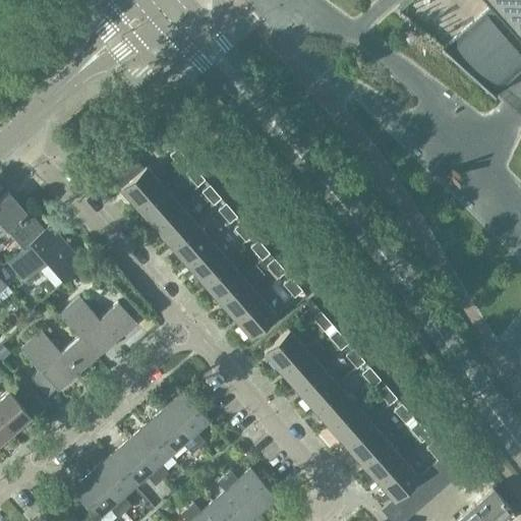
[(520,0),(498,0),(446,47),(445,45),(444,47),(497,95),(498,94),(497,93),(520,71),(520,0)]
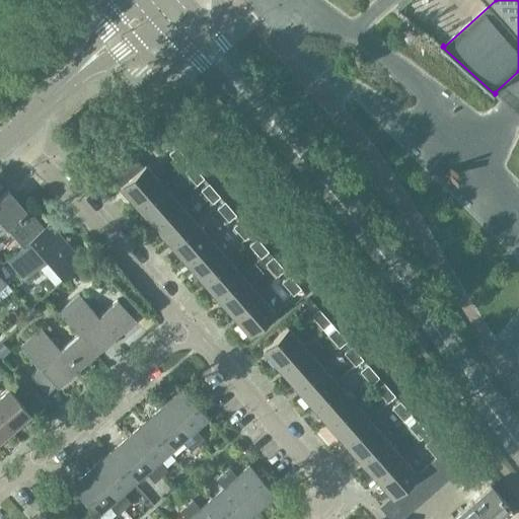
[(188,158),(176,145),(168,152),(173,157),(179,165),(188,158)]
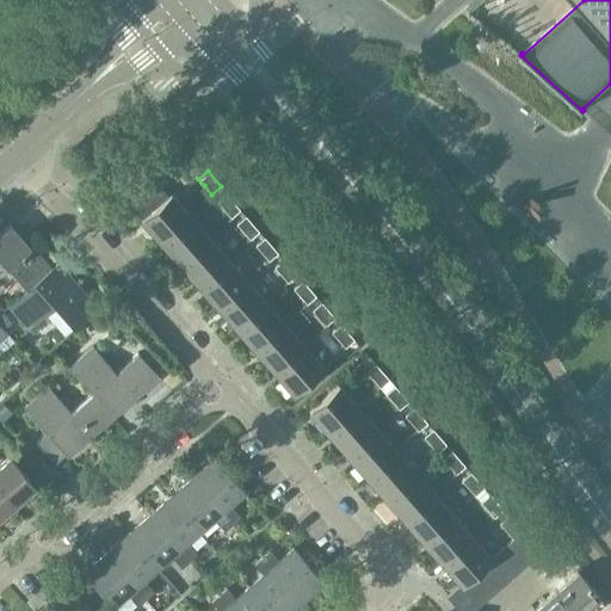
[(148,185),(128,202),(161,240),(190,215),(171,192),(167,196),(154,180),(148,185)]
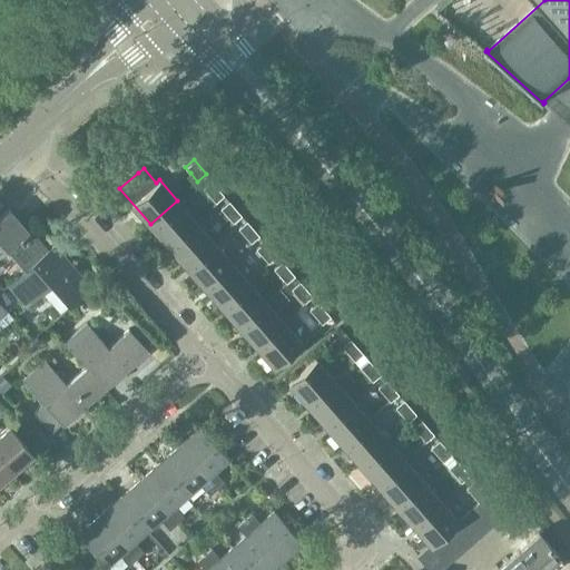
[(190,173),(183,179),(190,187),(197,182),(190,173)]
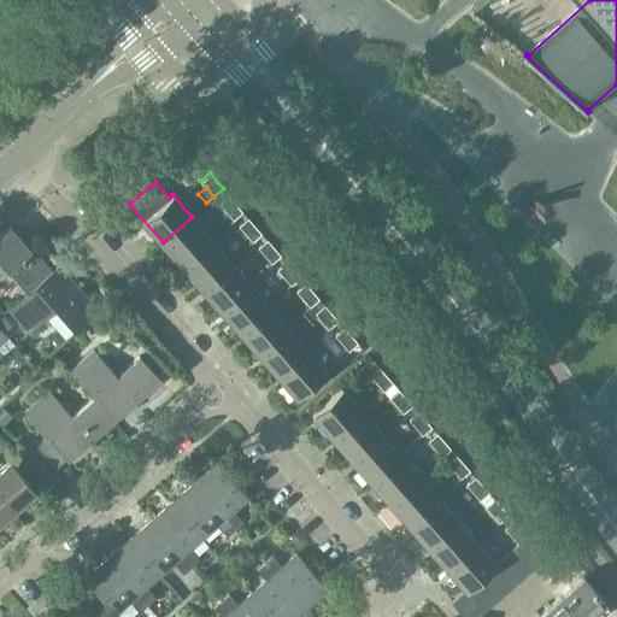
[(242,210),(229,195),(219,204),(233,218),(242,210)]
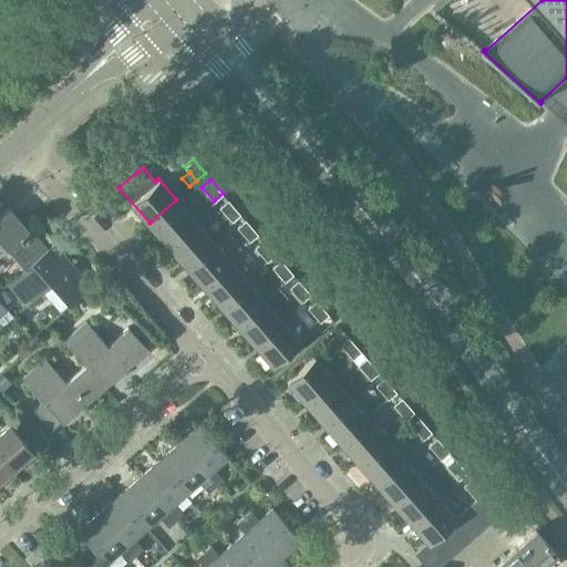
[(150,223),(167,243),(194,219),(176,199),(150,223)]
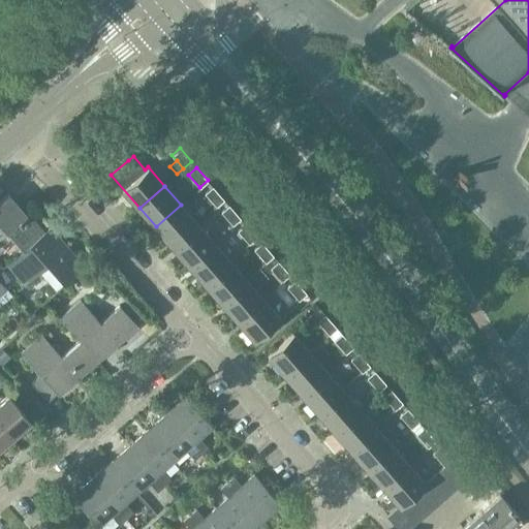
[(224,199),(213,186),(206,193),(217,207),(224,199)]
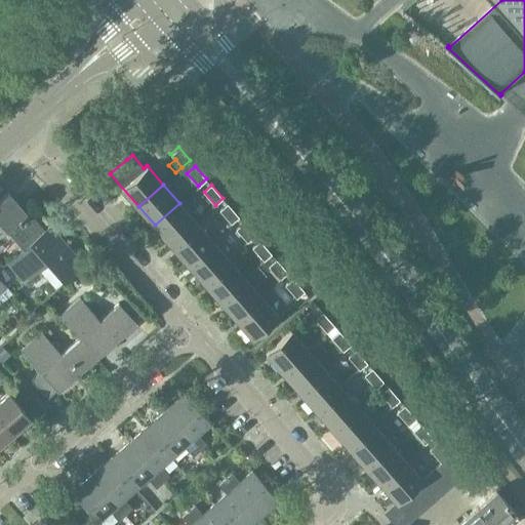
[(0,234),(6,229),(23,247),(44,229),(26,207),(24,209),(8,192),(0,199),(0,234)]
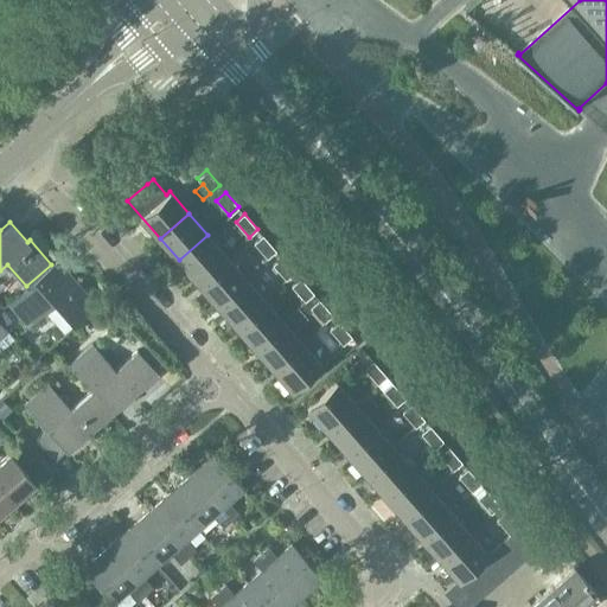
[(179,260),(198,281),(227,256),(208,235),(179,260)]
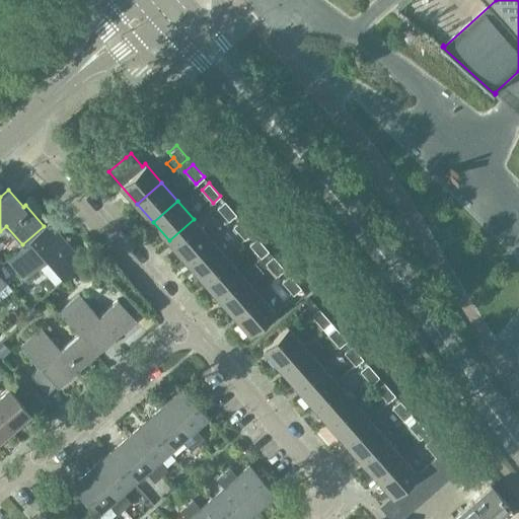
[(236,213),(225,201),(217,208),(228,220),(236,213)]
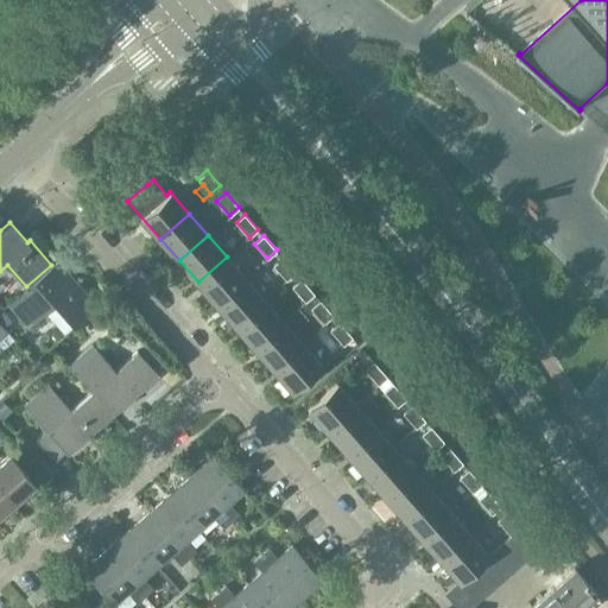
[(198,282),(216,303),(246,278),(227,257),(198,282)]
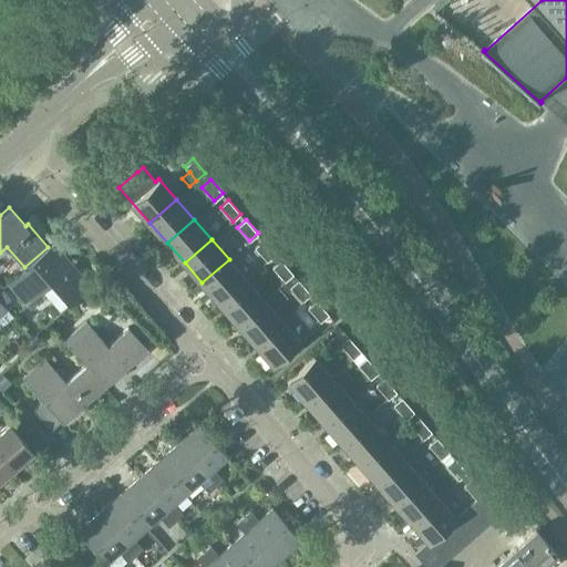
[(276,253),(263,239),(255,247),(267,260),(276,253)]
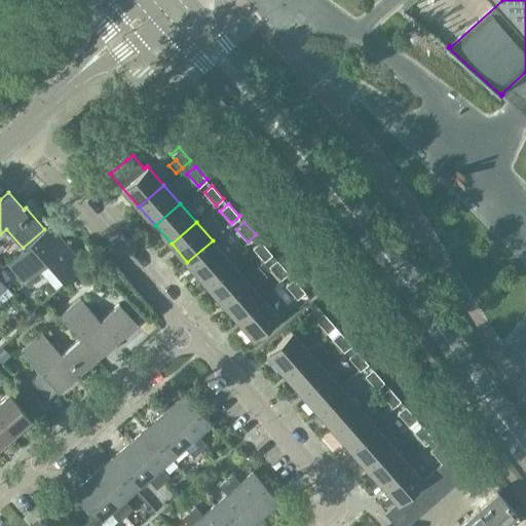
[(23,248),(6,263),(25,284),(46,263),(64,284),(84,264),(50,224),(44,229),(23,248)]
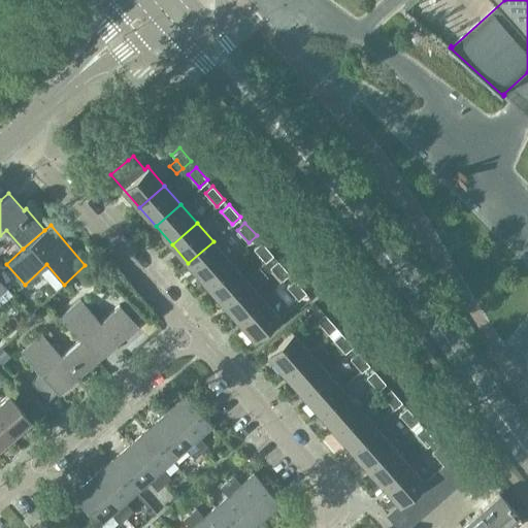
[(188,263),(204,282),(230,260),(213,241),(188,263)]
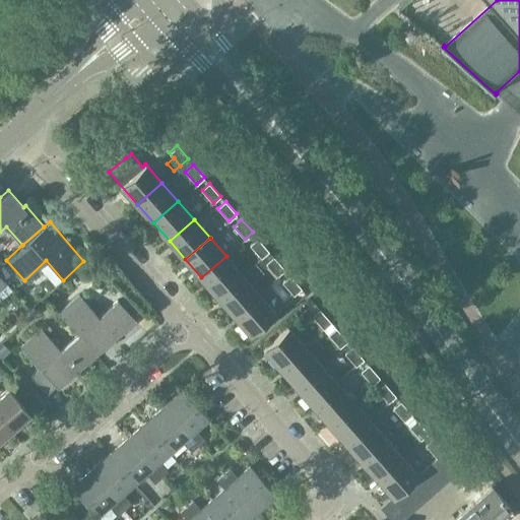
[(268,250),(257,238),(250,245),(260,257),(268,250)]
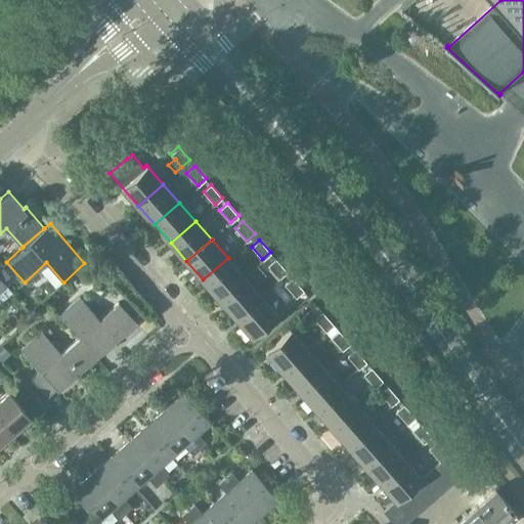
[(203,279),(219,298),(244,276),(228,258),(203,279)]
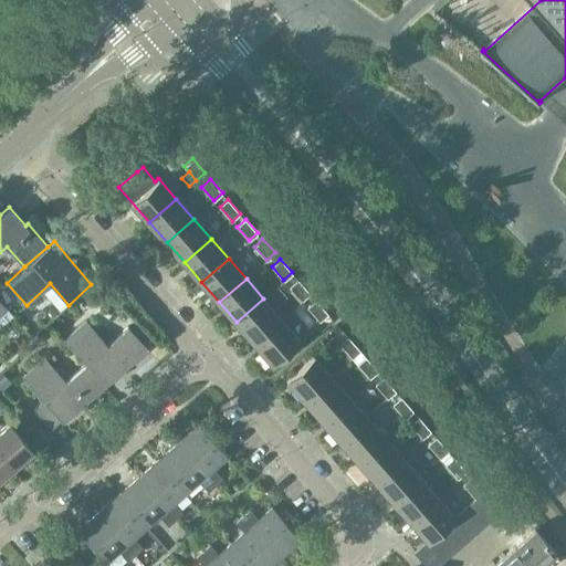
[(310,292),(297,279),(289,286),(301,300),(310,292)]
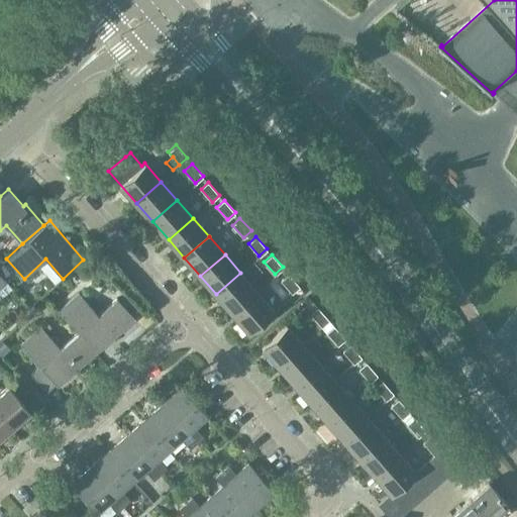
[(93,256),(85,263),(92,272),(100,266),(93,256)]
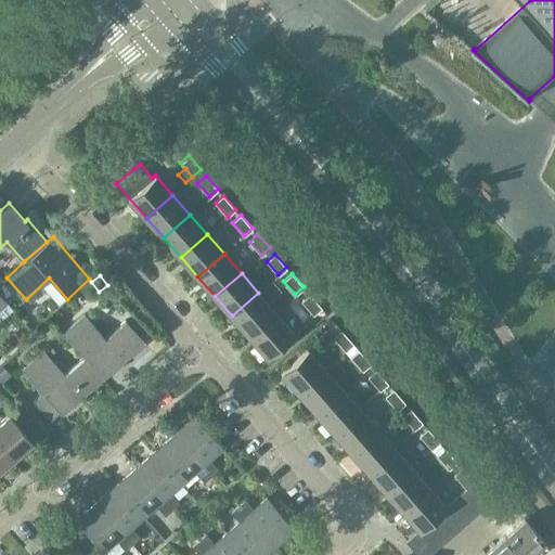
[(258,293),(232,315),(249,335),(275,312),(267,302),(281,291),(272,281),(258,293)]
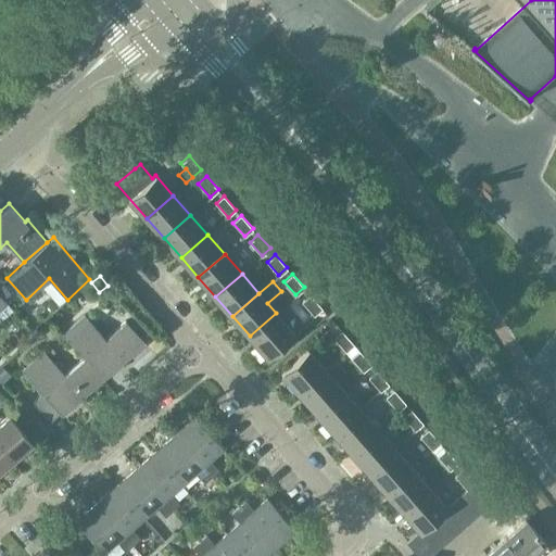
[(0,286),(0,295),(3,299),(11,292),(3,283),(0,286)]
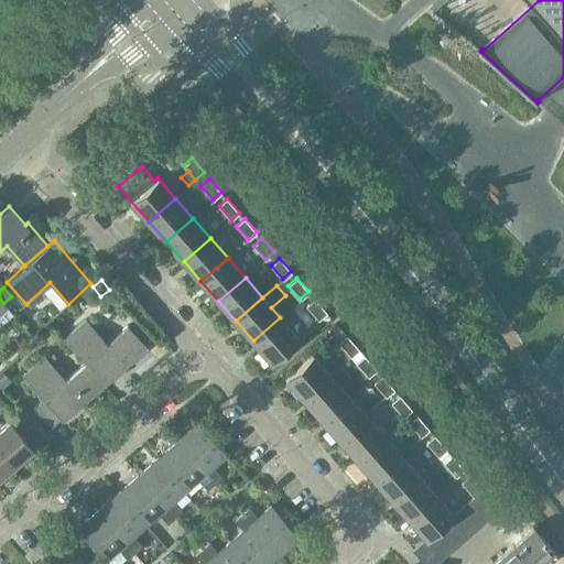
[(327,313),(315,299),(306,306),(318,321),(327,313)]
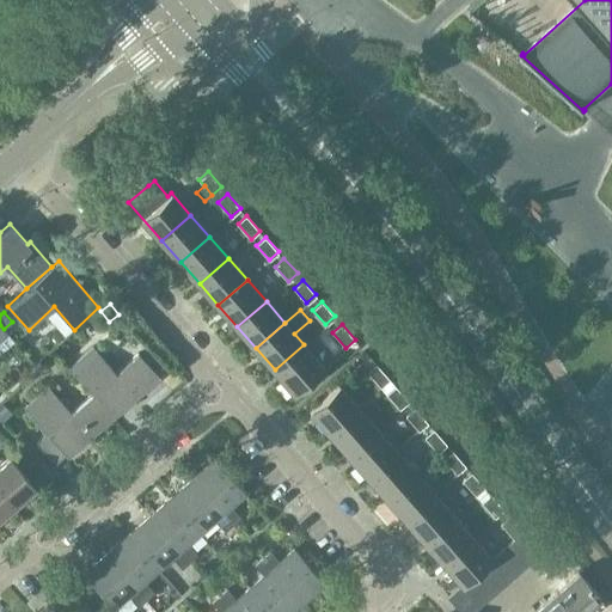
[(304,344),(275,369),(294,392),(324,367),(304,344)]
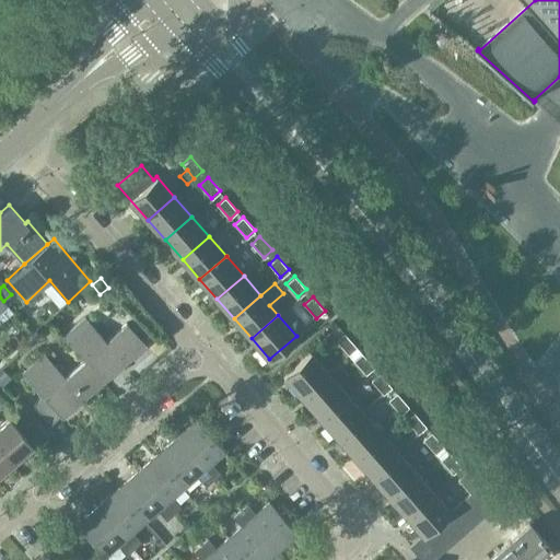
[(62,336),(83,360),(104,383),(106,380),(115,373),(147,345),(136,334),(126,323),(114,334),(105,341),(98,334),(84,317),(66,334),(62,336)]
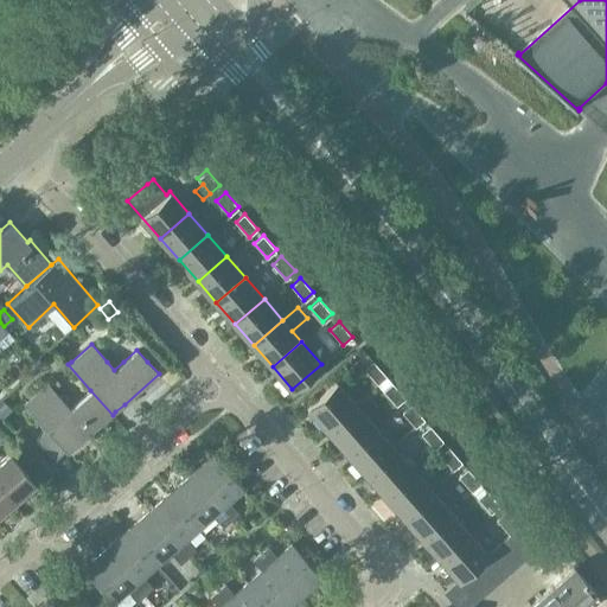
[(388,377),(375,363),(365,370),(378,384),(388,377)]
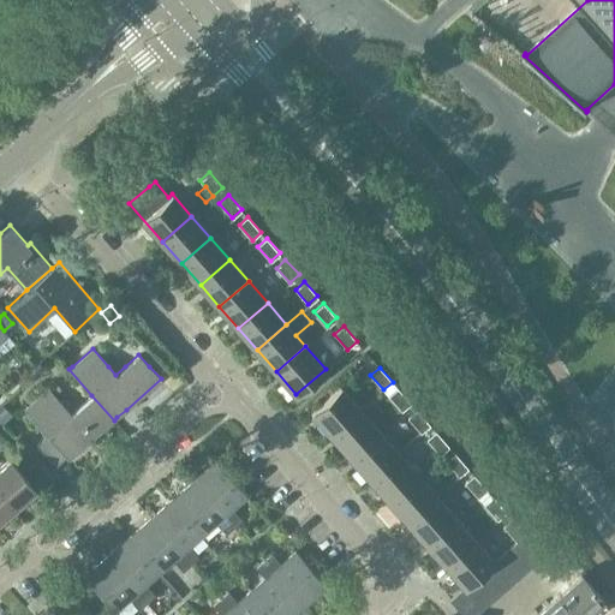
[(312,412),(332,435),(360,410),(341,387),(312,412)]
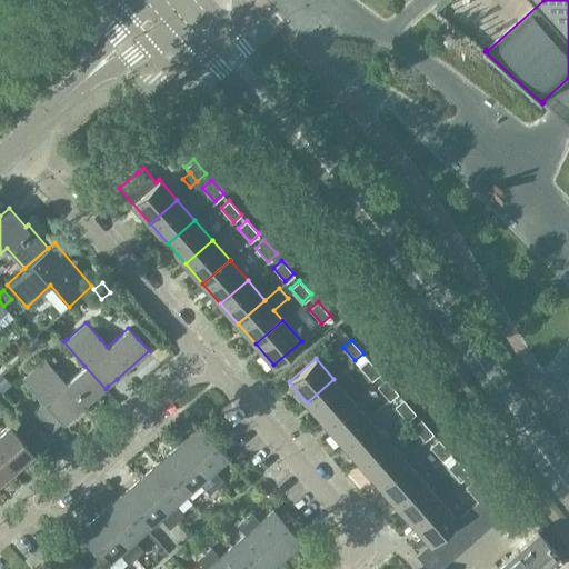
[(72,418),(106,389),(85,366),(65,383),(43,359),(22,378),(43,402),(33,411),(51,432),(61,422),(63,425),(66,423),(72,418)]
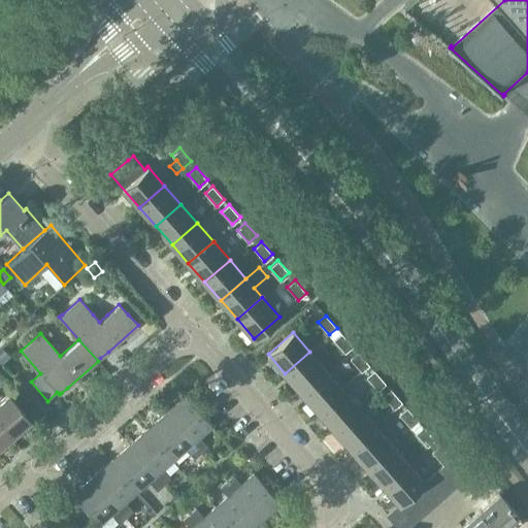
[(353,345),(341,333),(334,340),(344,353),(353,345)]
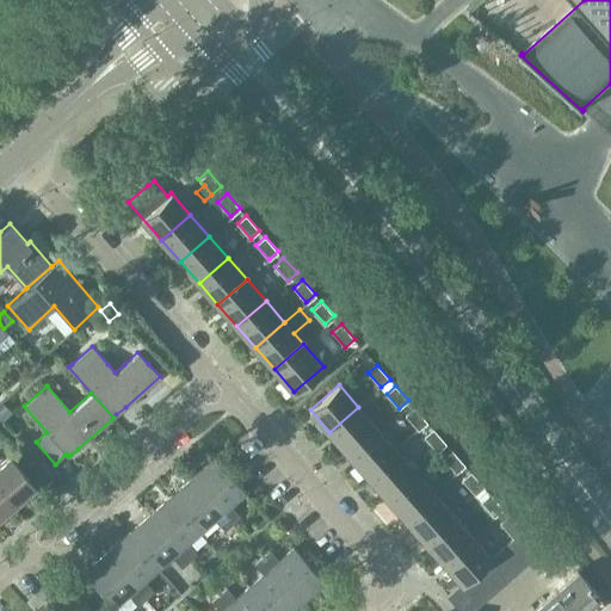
[(1,402),(0,403),(0,420),(1,423),(12,413),(1,402)]
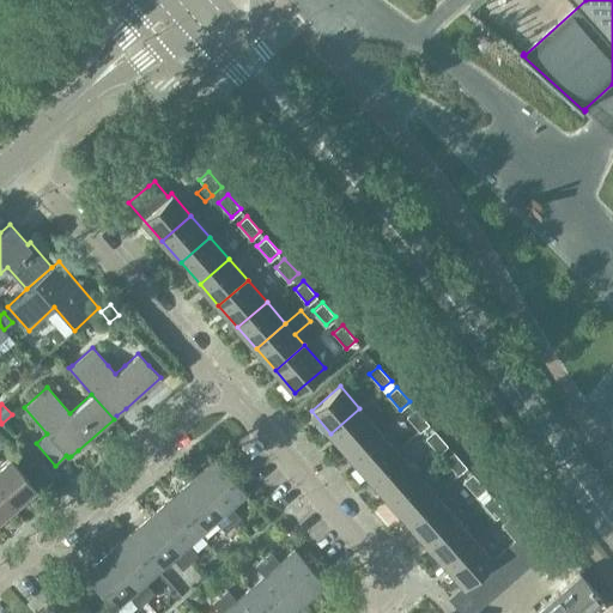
[(331,434),(350,455),(378,430),(359,408),(331,434)]
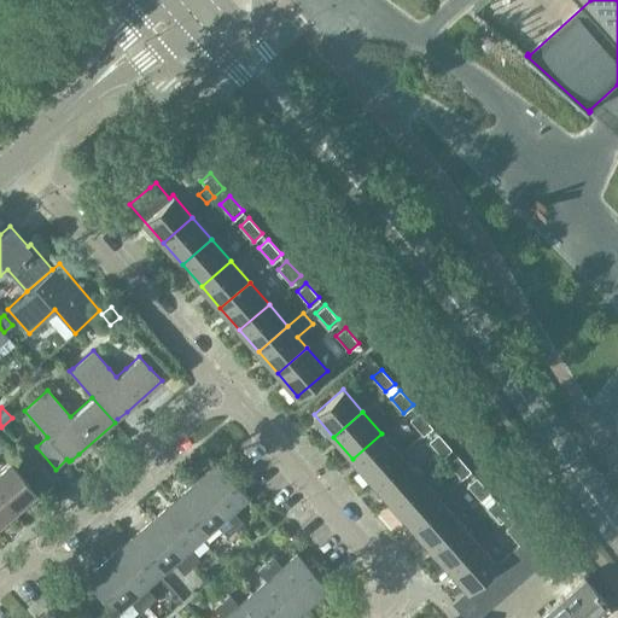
[(431,426),(419,412),(409,420),(423,435),(431,426)]
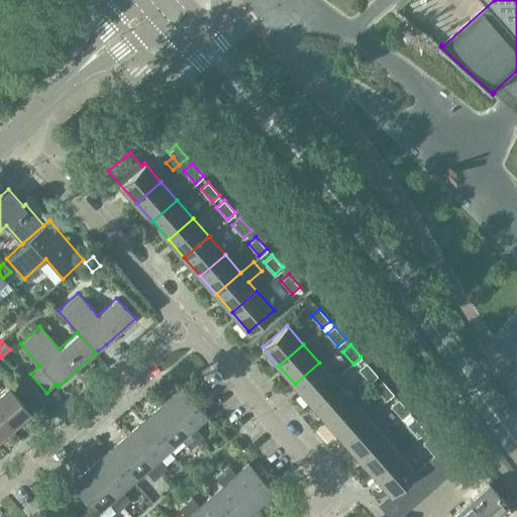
[(295,384),(311,402),(335,381),(319,363),(295,384)]
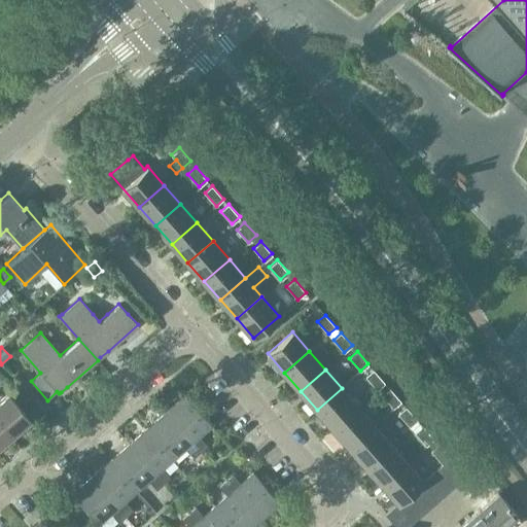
[(385,382),(374,370),(365,377),(377,389),(385,382)]
